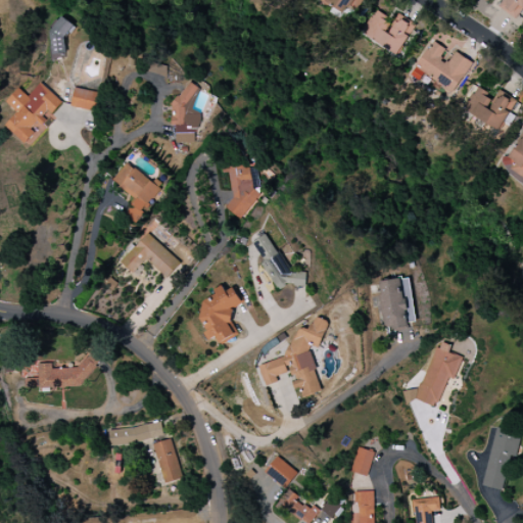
[(319,0),(342,13),(347,5),(357,11),(363,0),(319,0)]
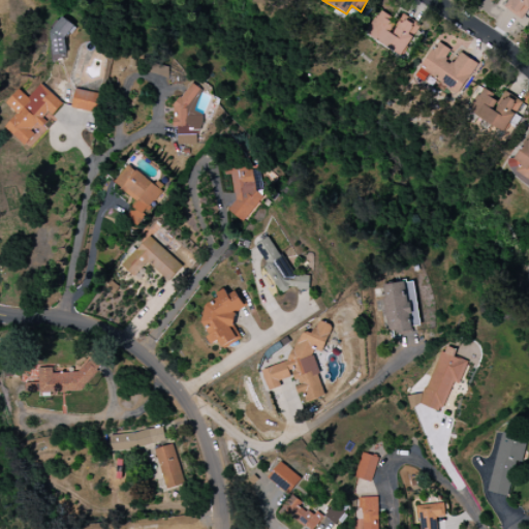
[(528,8),(528,0),(508,0),(503,7),(522,20),(528,8)]
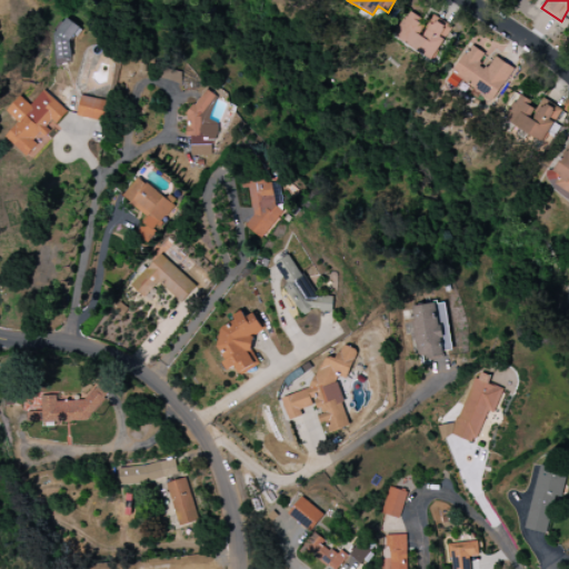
[(433,16),(423,35),(419,32),(425,22),(407,12),(393,39),(435,60),(452,26),(433,16)]
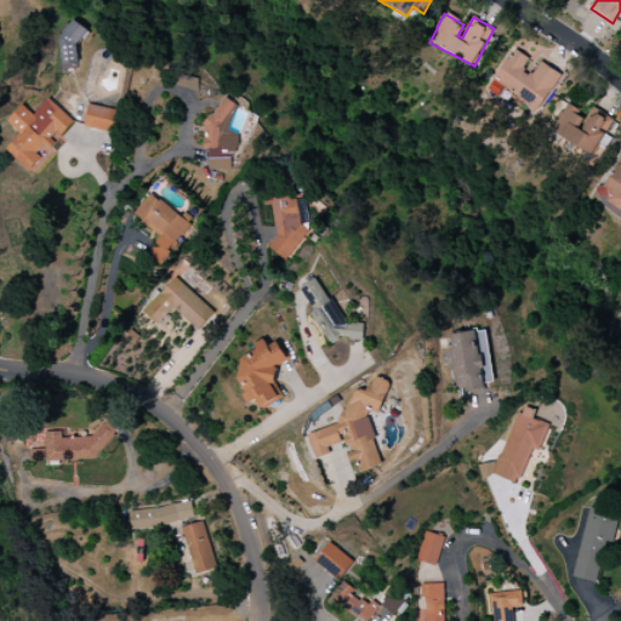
[(539,110),(560,74),(540,62),(531,77),(523,70),(529,60),(513,49),(493,81),(539,110)]
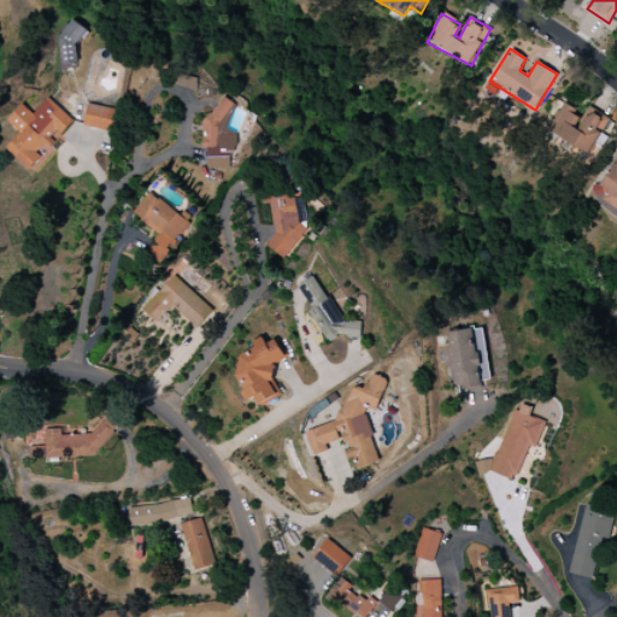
[(199,78),(178,72),(175,86),(197,90),(199,78)]
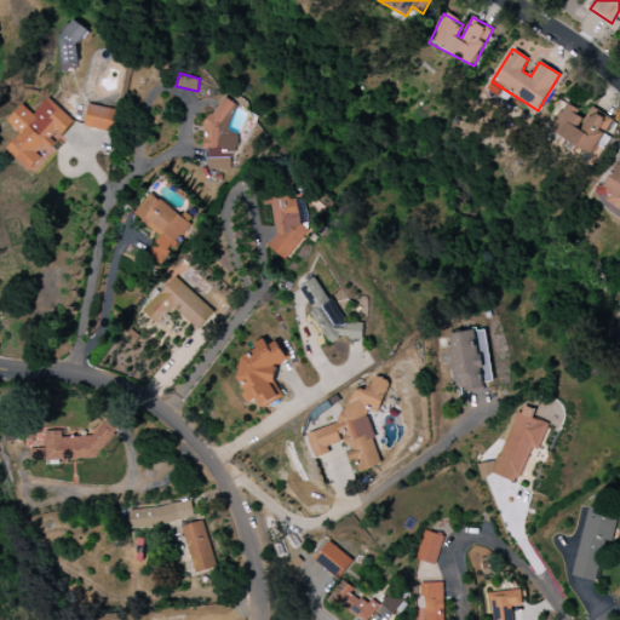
[(22,104),(6,121),(19,132),(5,150),(34,174),(76,122),(47,98),(34,115),(22,104)]
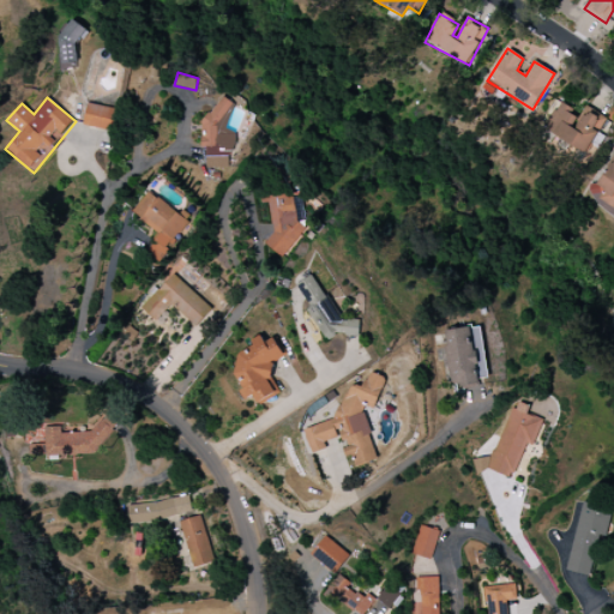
[(206,168),(232,168),(232,131),(230,131),(230,100),(220,100),(220,113),(203,113),(203,149),(206,149),(206,168)]
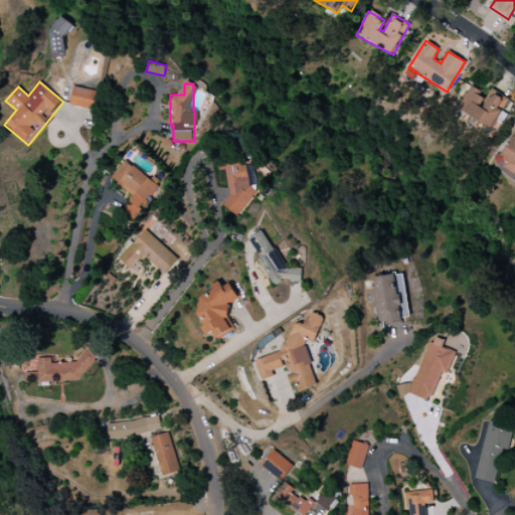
[(69,105),(96,111),(100,93),(73,87),(69,105)]
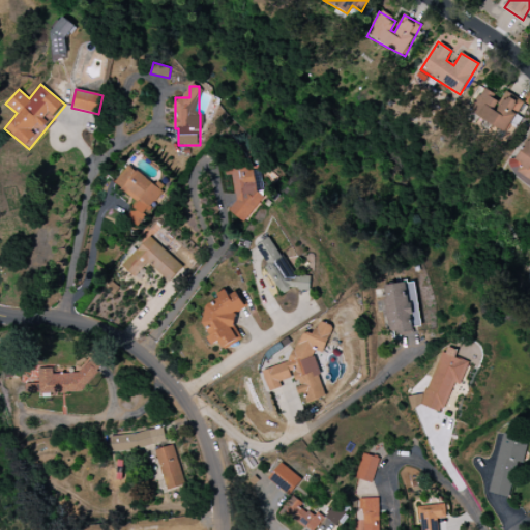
[(524,101),(508,93),(503,101),(481,89),(469,112),(506,133),(524,101)]
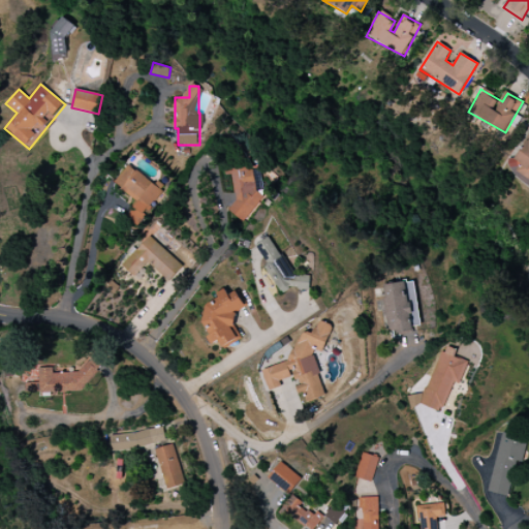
[(528,179),(528,135),(508,165),(528,179)]
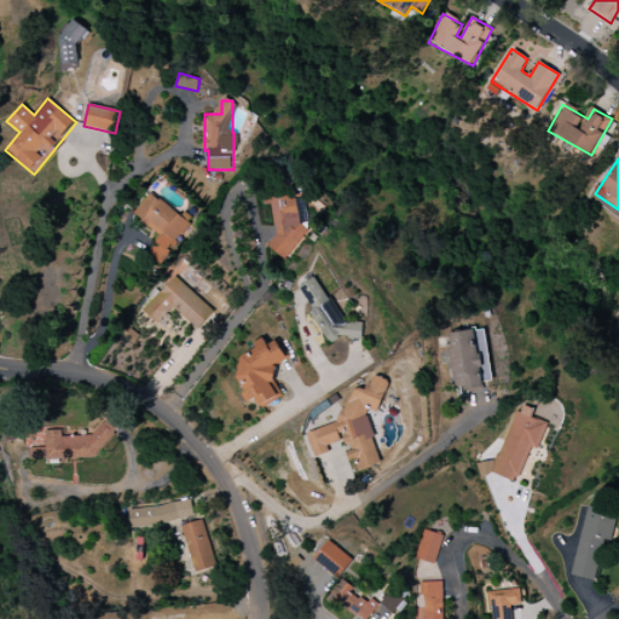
[(306,250),(302,217),(296,217),(293,189),(262,192),(264,204),(270,203),(276,253),(306,250)]
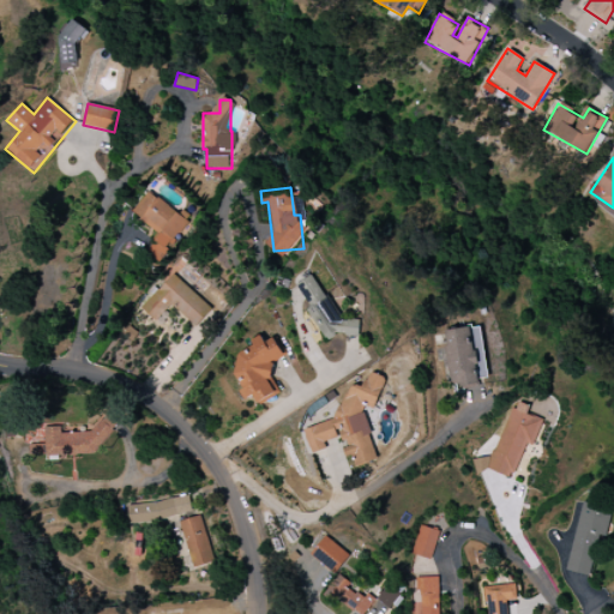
[(132,212),(160,234),(145,252),(157,262),(190,223),(151,190),(132,212)]
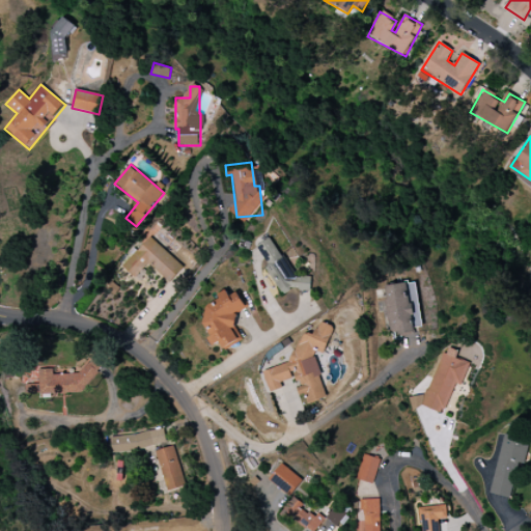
[(168,282),(183,267),(149,236),(122,267),(134,278),(147,263),(168,282)]
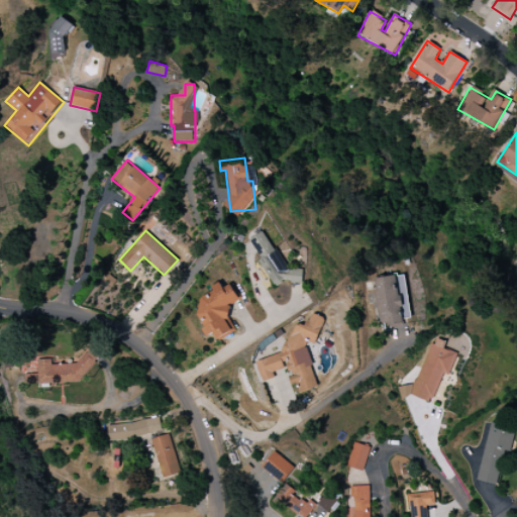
[(249,239),(261,260),(259,261),(275,287),(288,279),(293,287),(305,280),(298,268),(289,274),(264,231),(249,239)]
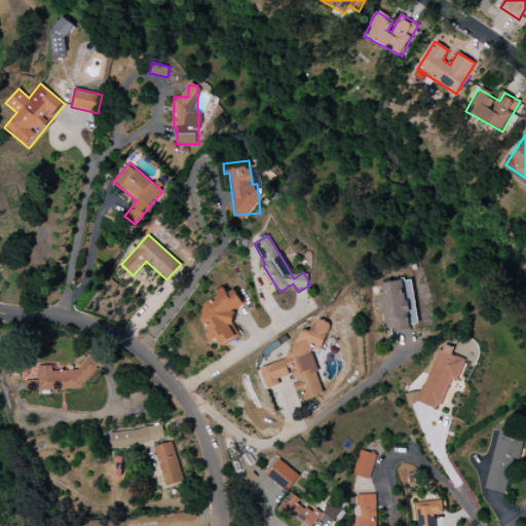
[(380,283),(385,331),(411,329),(410,325),(416,324),(412,279),(380,283)]
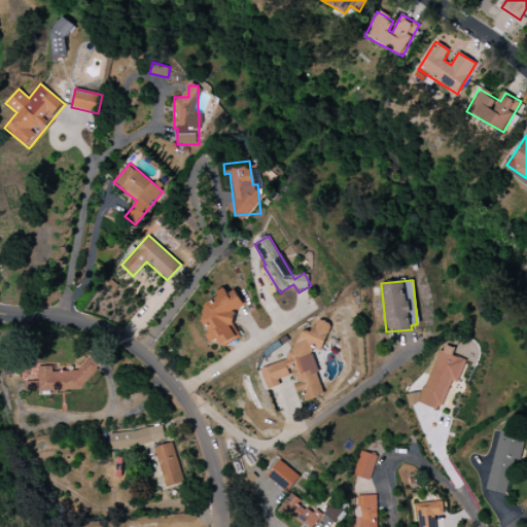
[(197,309),(215,342),(219,340),(222,347),(242,336),(230,315),(246,306),(236,288),(227,294),(223,287),(215,292),(217,296),(197,309)]
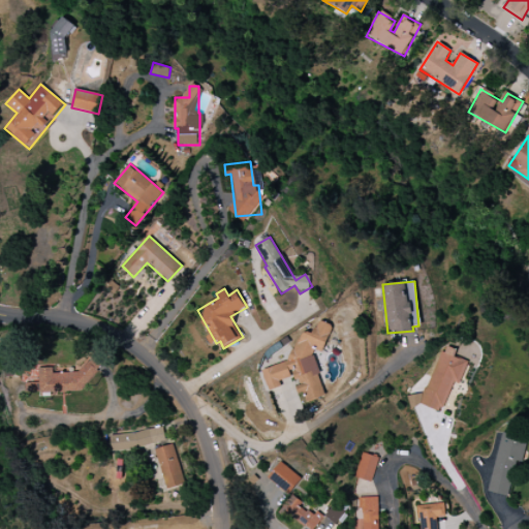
[(262,370),(269,391),(279,387),(283,380),(293,376),(298,392),(303,391),(306,402),(324,397),(318,375),(319,374),(313,352),(323,349),(333,327),(318,320),(314,331),(300,335),(288,363),(262,370)]
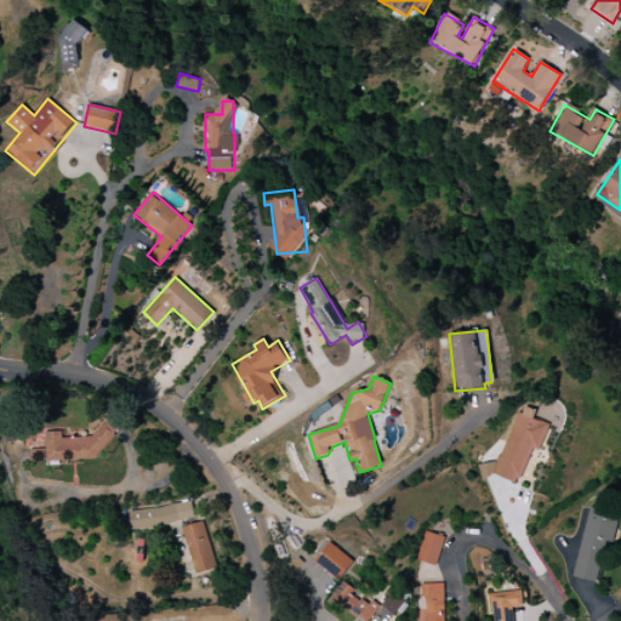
[(309,411),(317,429),(346,416),(337,398),(309,411)]
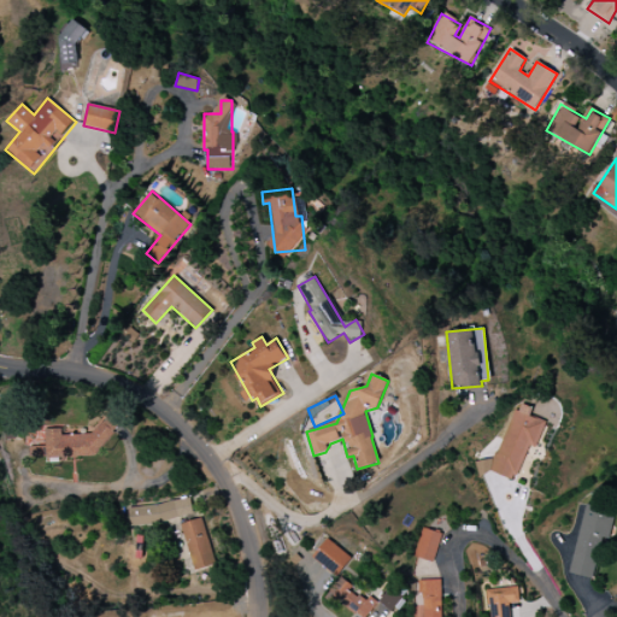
[(480,459),(476,469),(515,482),(528,445),(536,448),(546,422),(529,416),(532,407),(516,403),(494,464),(480,459)]
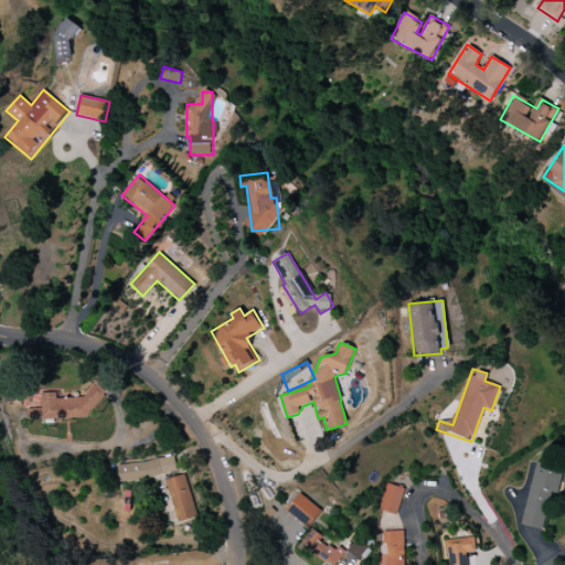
[(100,416),(99,384),(87,385),(88,397),(56,398),(56,393),(41,393),(42,408),(27,409),(28,420),(100,416)]
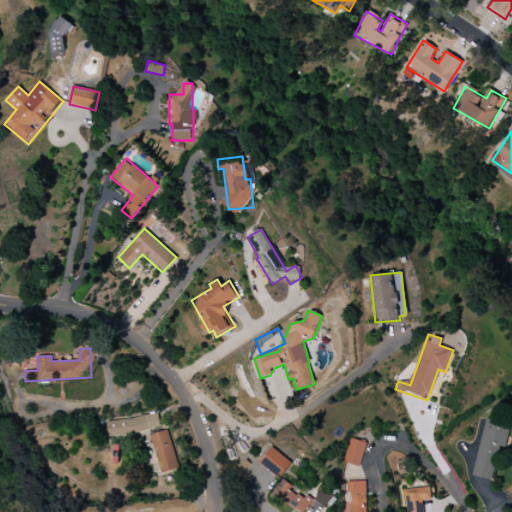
[(106,421),(107,436),(160,430),(158,415),(106,421)]
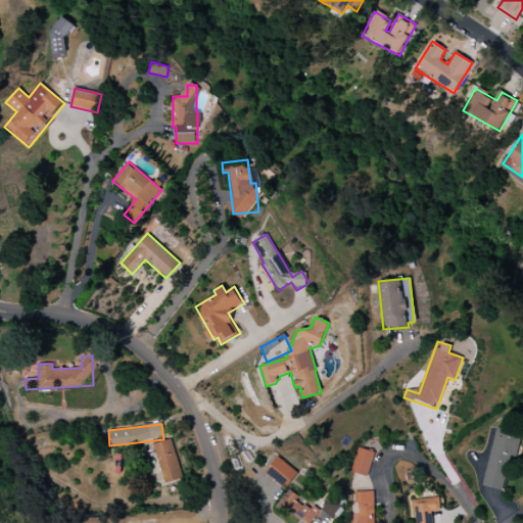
[(483,486),(505,491),(517,433),(494,428),(483,486)]
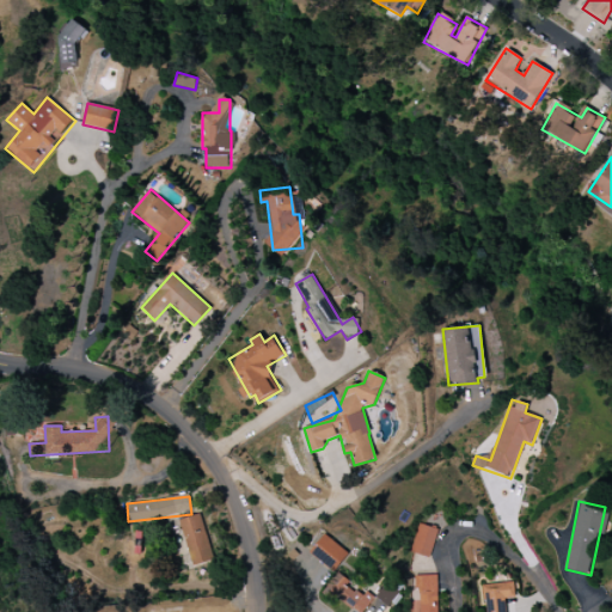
[(191,565),(214,560),(201,514),(178,520),(191,565)]
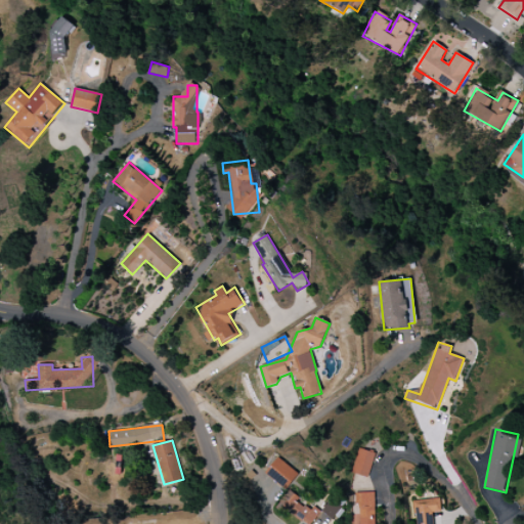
[(351,472),(367,478),(376,453),(358,448),(351,472)]
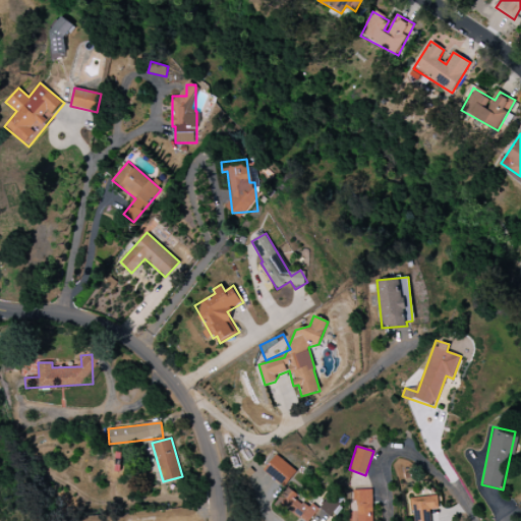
[(296,471),(276,455),(264,470),(284,487),(296,471)]
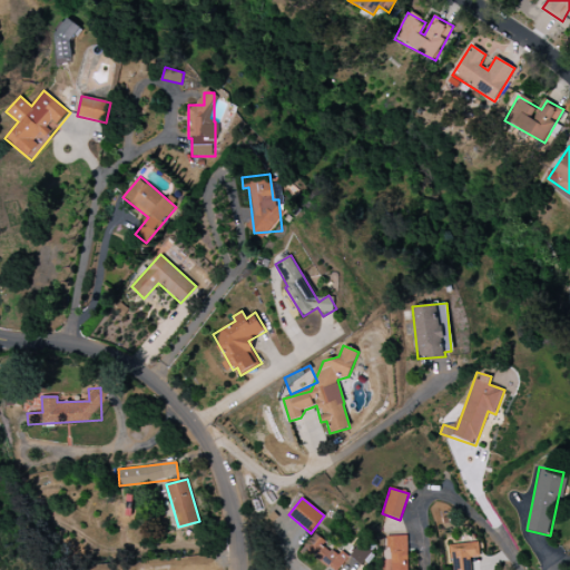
[(322,547),(325,541),(313,533),(303,552),(333,569),(338,569),(349,556),(340,551),(337,556),(322,547)]
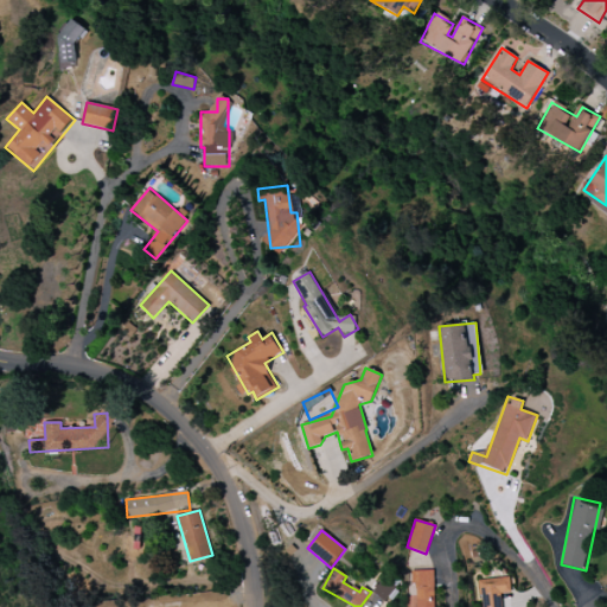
[(414,606),(434,606),(433,570),(413,572),(414,606)]
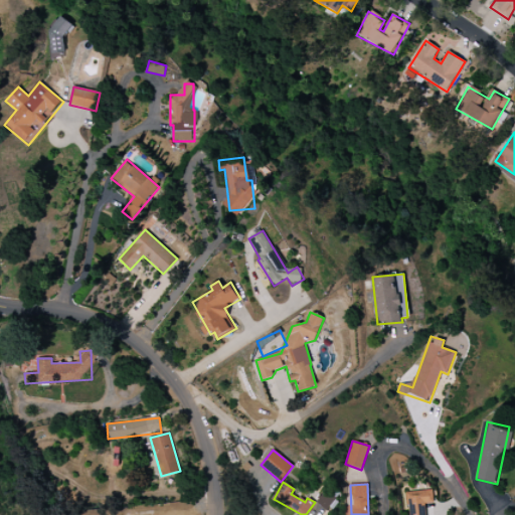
[(406,492),(407,514),(423,514),(423,504),(434,503),(433,491),(406,492)]
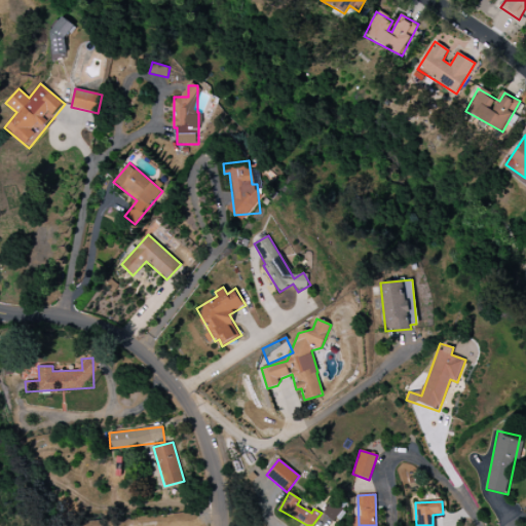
[(344,512),(330,502),(323,514),(336,524),(344,512)]
